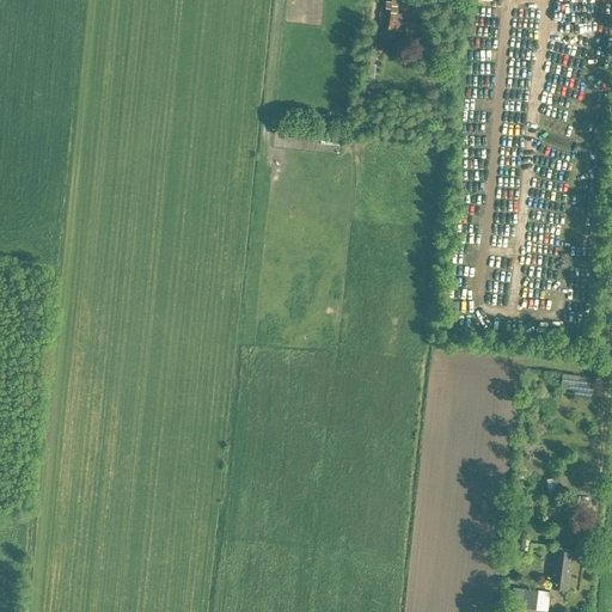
[(407,23),(402,22),(403,14),(397,14),(398,1),(387,0),(381,0),(379,30),(401,34),(401,31),(405,32),(404,37),(418,38),(421,23),(407,22),(407,23)]
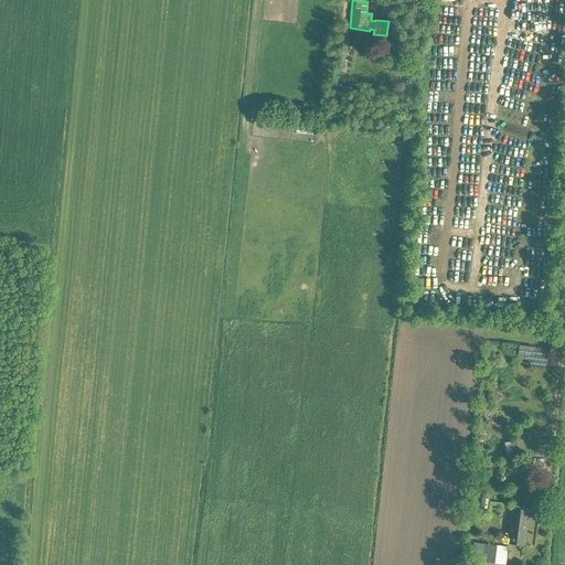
[(345,60),(348,42),(340,41),(338,60),(345,60)]
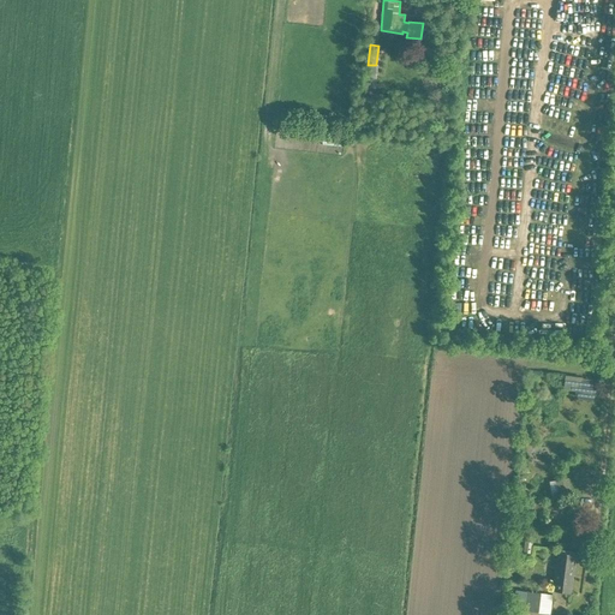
[(375,89),(377,65),(376,65),(368,65),(365,88),(375,89)]
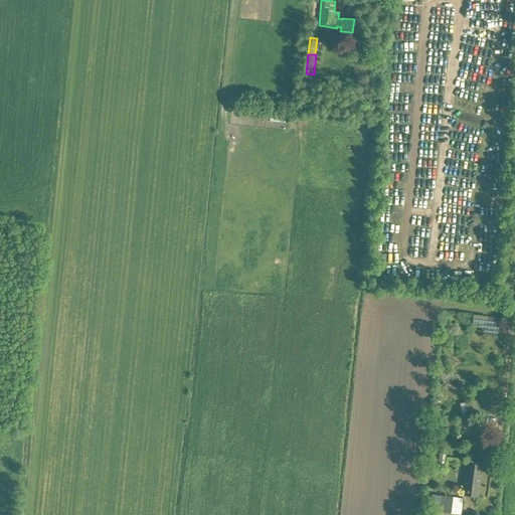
[(488,317),(473,315),(471,326),(481,328),(484,335),(495,336),(501,329),(498,327),(495,318),(487,317),(488,317)]
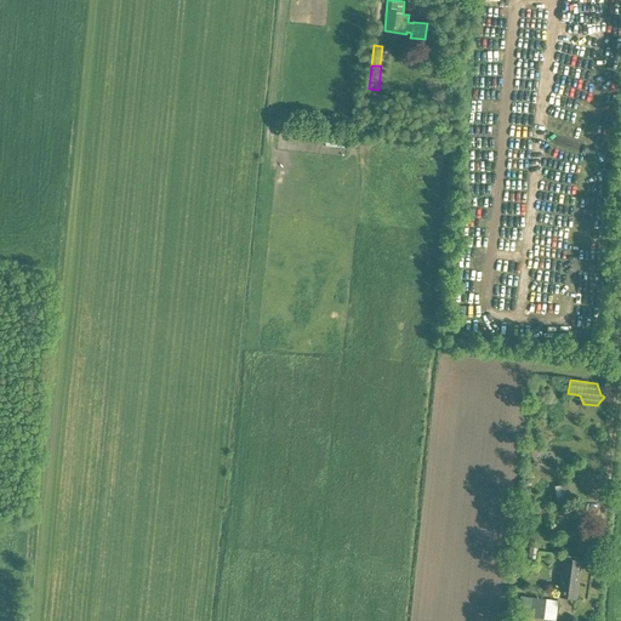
[(575,484),(556,486),(558,502),(577,500),(575,484)]
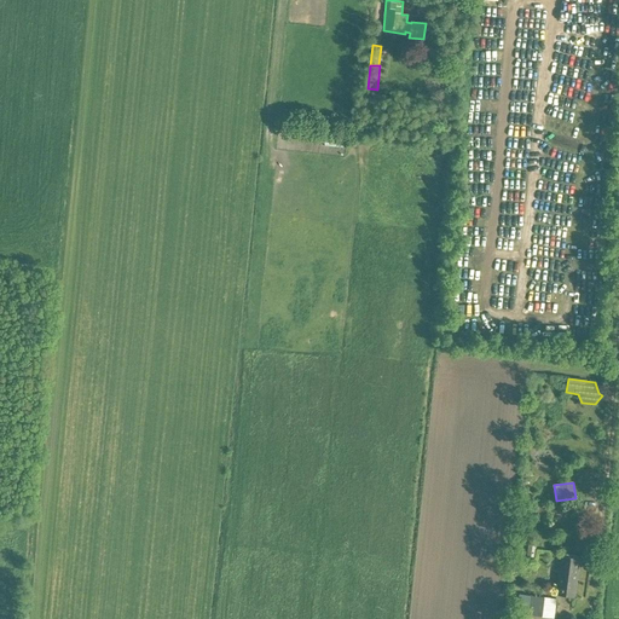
[(574,597),(579,556),(561,554),(556,595),(574,597)]
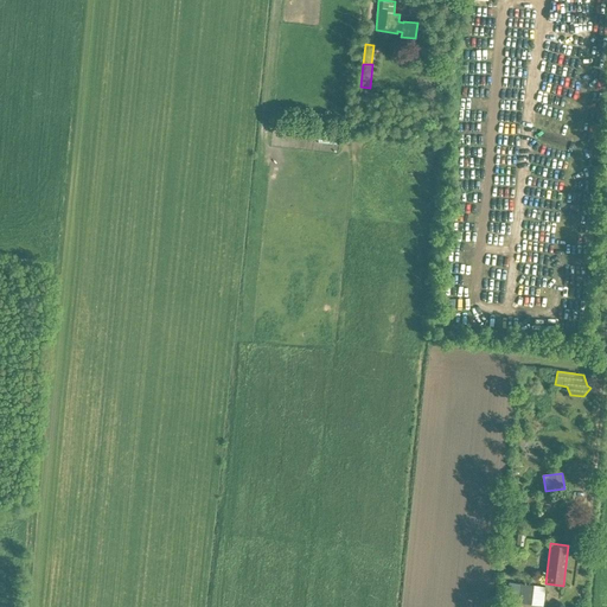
[(531,606),(534,586),(510,583),(506,606),(518,606),(519,605),(531,606)]
